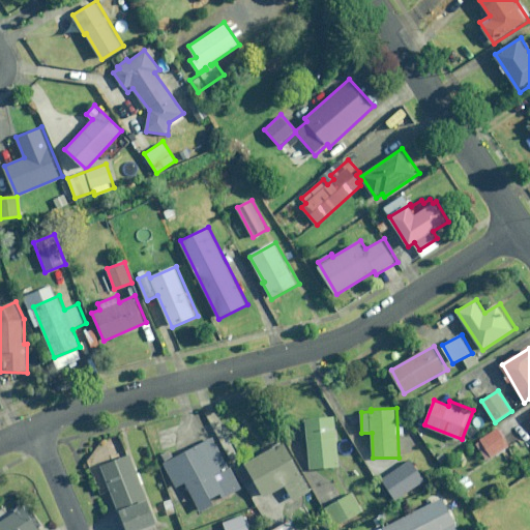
[(340,467),(335,416),(306,418),(311,469),(340,467)]
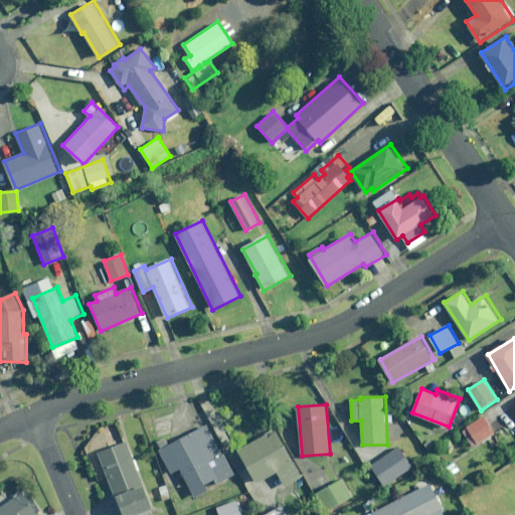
[(485,415),(468,426),(479,445),(497,434),(485,415)]
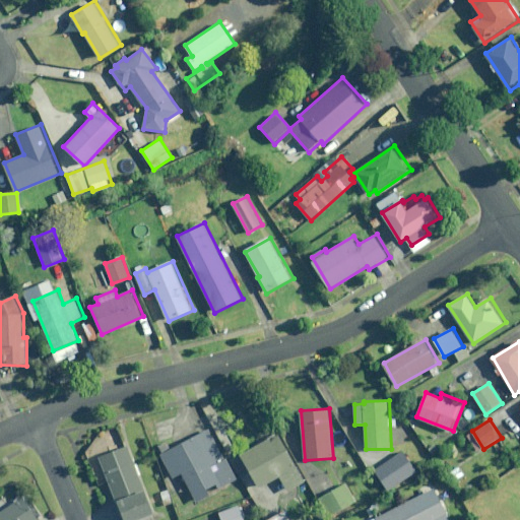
[(239,479),(209,427),(160,454),(175,479),(183,474),(198,502),(239,479)]
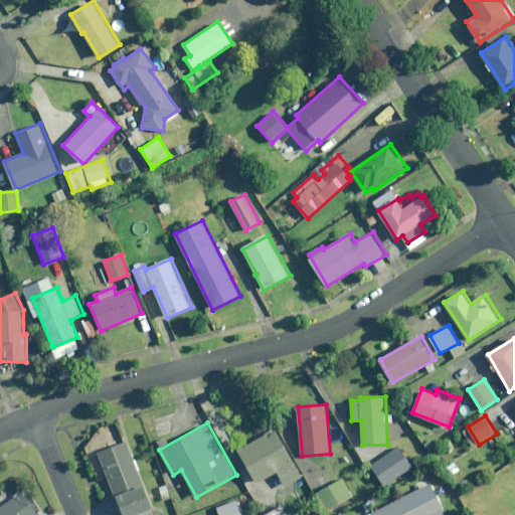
[(305,480),(277,430),(239,452),(259,485),(278,474),(287,490),(305,480)]
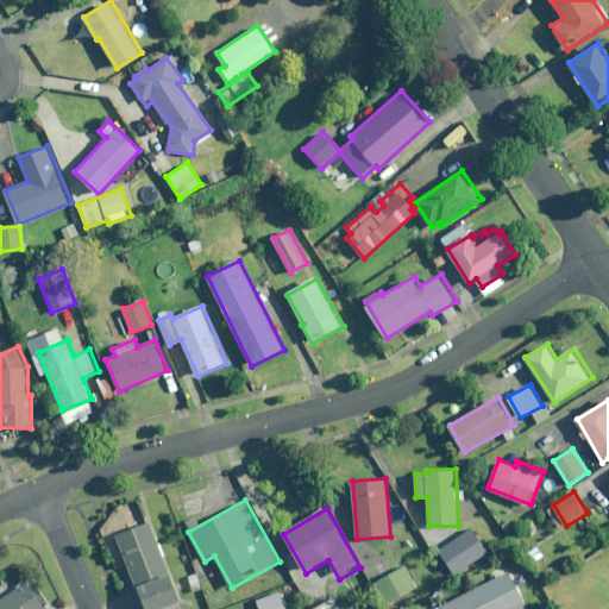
[(183,602),(151,520),(115,534),(137,589),(140,586),(148,608),(180,608),(179,604),(183,602)]
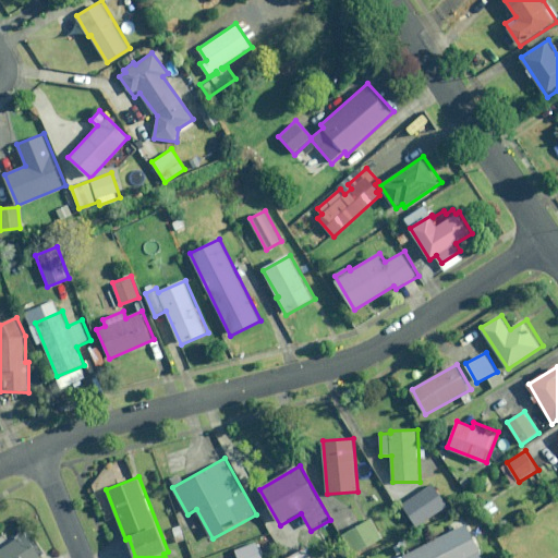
[(443,509),(429,489),(401,509),(413,529),(443,509)]
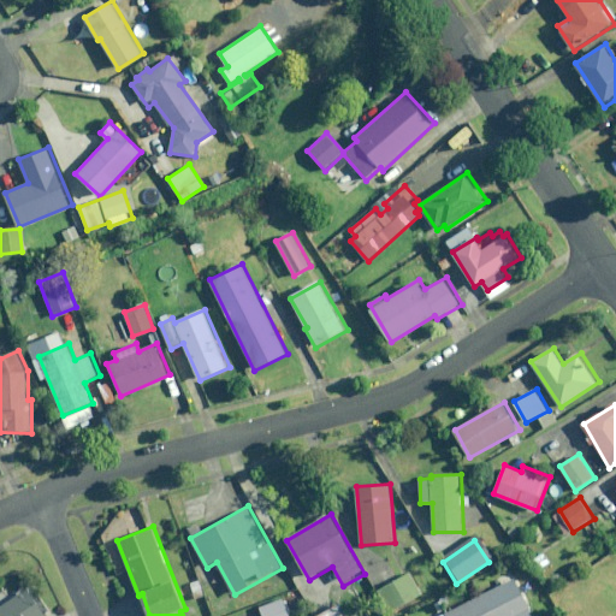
[(422,594),(410,570),(378,588),(391,611),(422,594)]
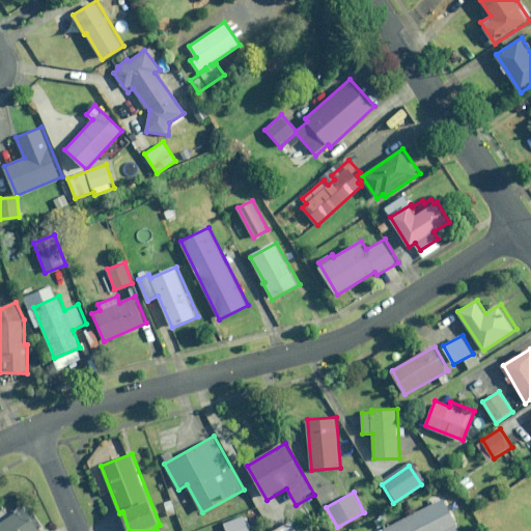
[(463,530),(447,498),(380,530),(463,530)]
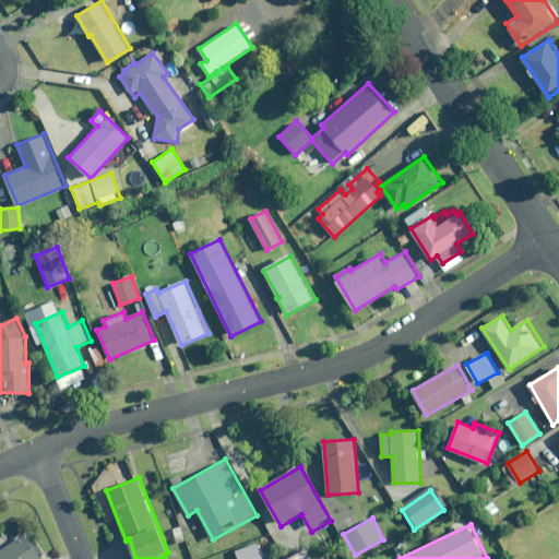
[(42,558),(43,558),(23,533),(0,549),(0,558),(42,558)]
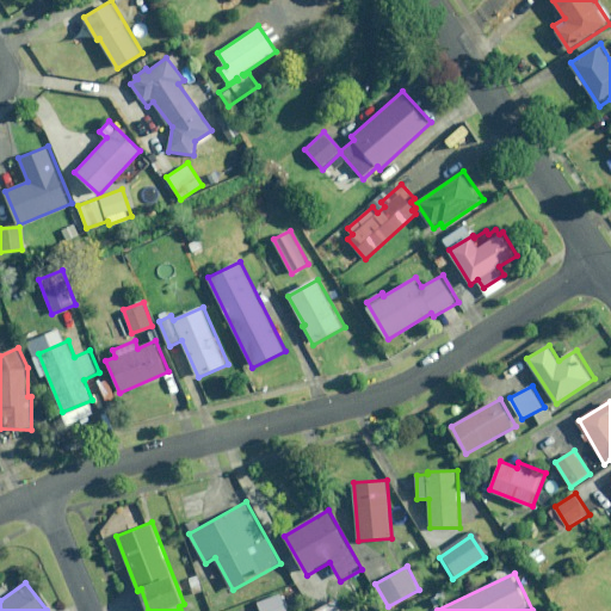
[(289,610),(284,593),(259,602),(261,610),(289,610)]
